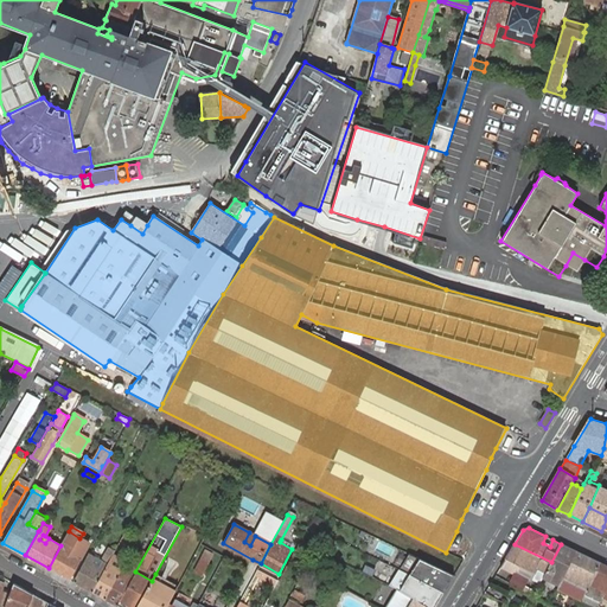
[(49,568),(70,580),(89,543),(80,538),(69,531),(61,545),(49,568)]
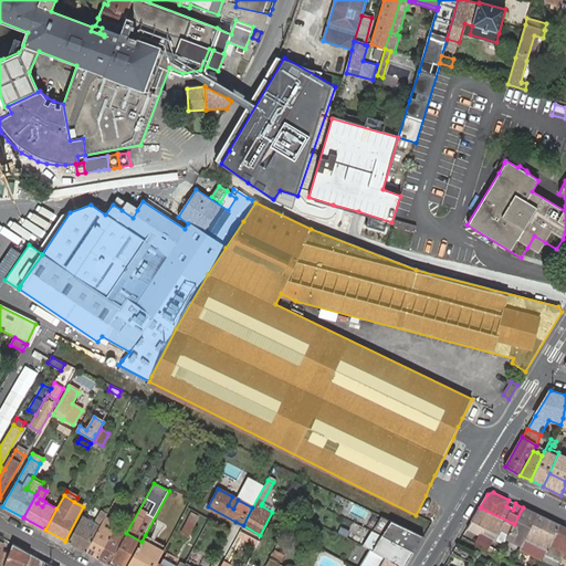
[(350,513),(366,519),(369,510),(354,504),(350,513)]
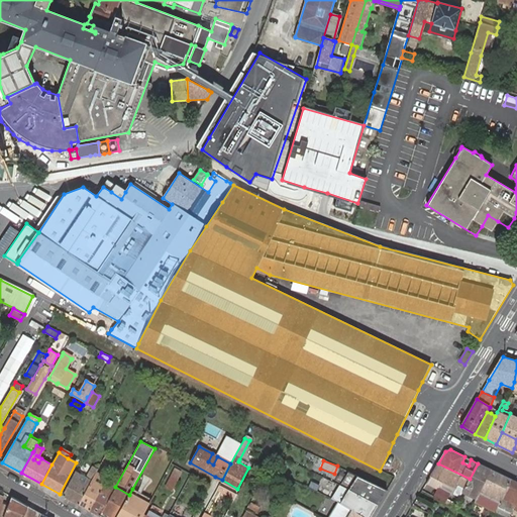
[(470,479),(438,463),(427,483),(438,489),(439,488),(451,495),(452,493),(460,498),(462,493),(463,491),(464,489),(466,487),(467,485),(470,479)]
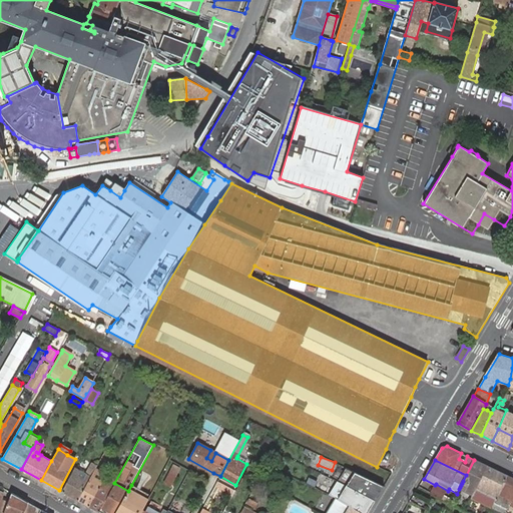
[(474,460),(466,475),(463,481),(462,483),(461,485),(475,491),(477,487),(487,466),(474,460)]
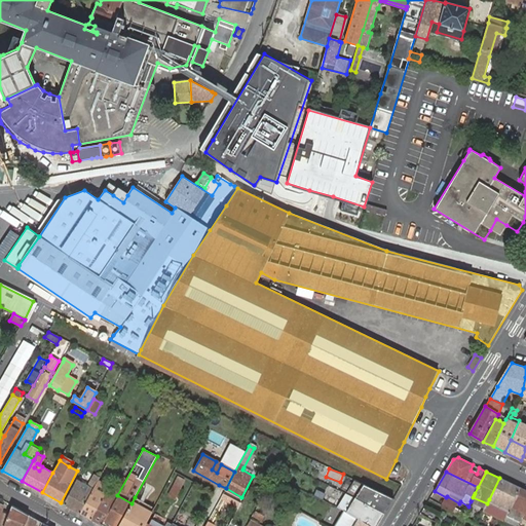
[(65,504),(80,513),(94,489),(99,478),(95,475),(87,486),(89,487),(86,492),(79,487),(81,482),(78,481),(65,504)]
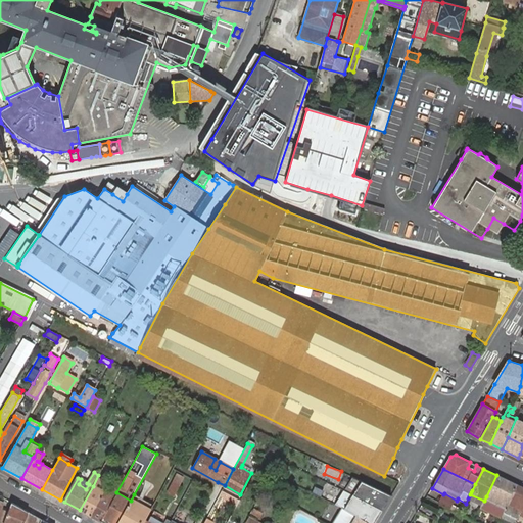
[(177,474),(168,492),(173,495),(183,477),(177,474)]
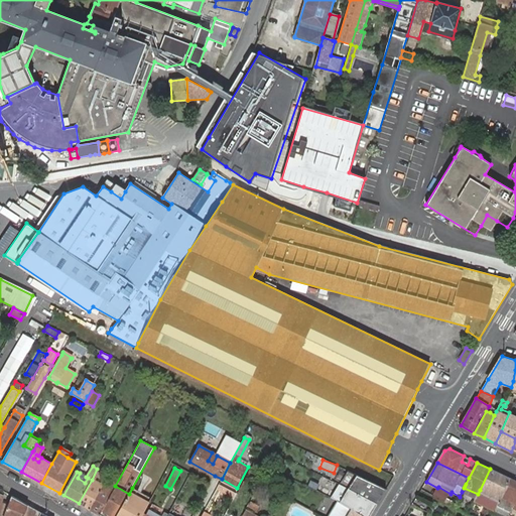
[(510,479),(490,469),(480,490),(478,494),(477,496),(497,506),(510,479)]
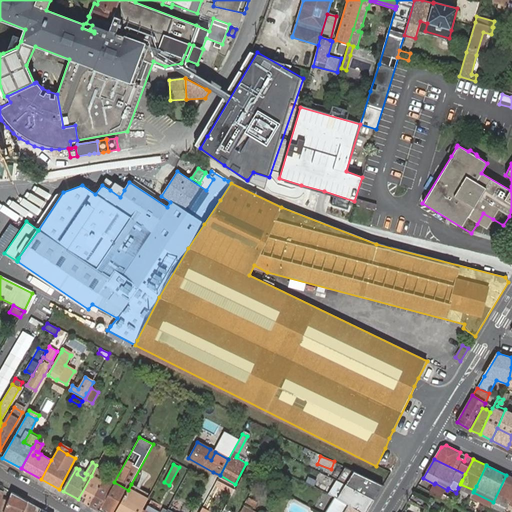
[(328,493),(336,497),(361,511),(366,511),(383,485),(345,467),(328,493)]
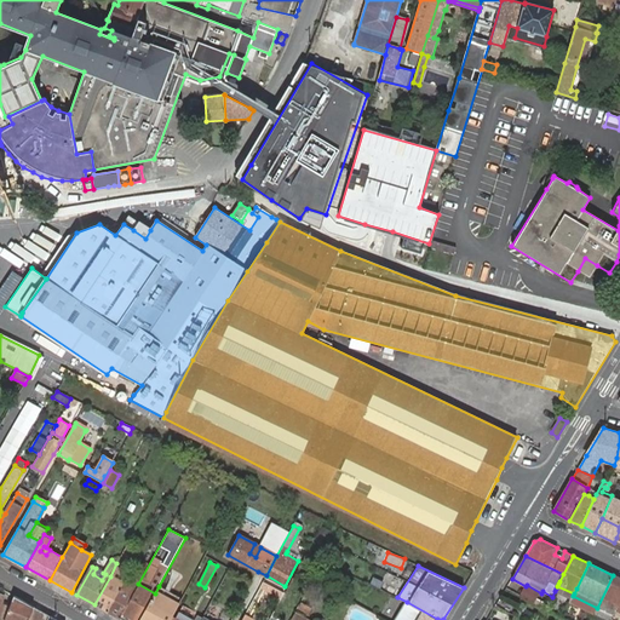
[(103,573),(96,568),(93,574),(102,580),(105,574),(103,573)]
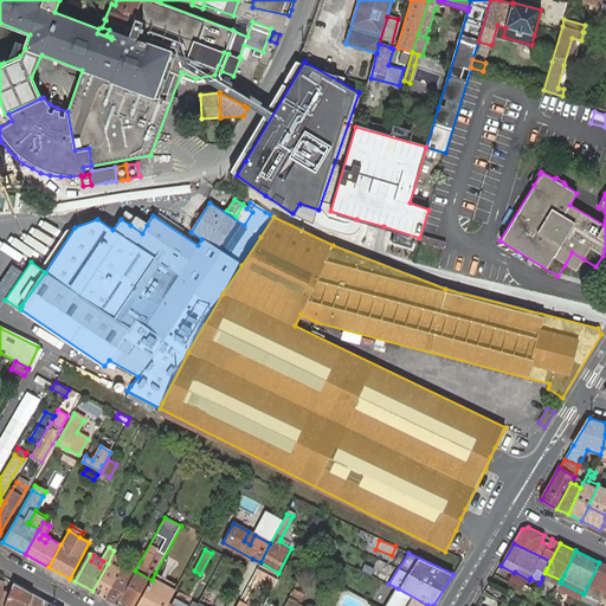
[(120,569),(104,598),(116,605),(120,599),(135,571),(139,563),(141,560),(135,558),(131,563),(127,574),(120,569)]
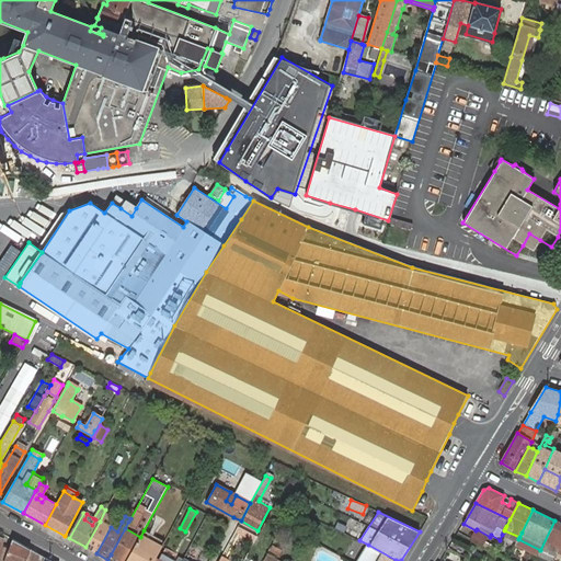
[(100,522),(86,547),(96,553),(111,527),(115,519),(111,517),(106,525),(100,522)]
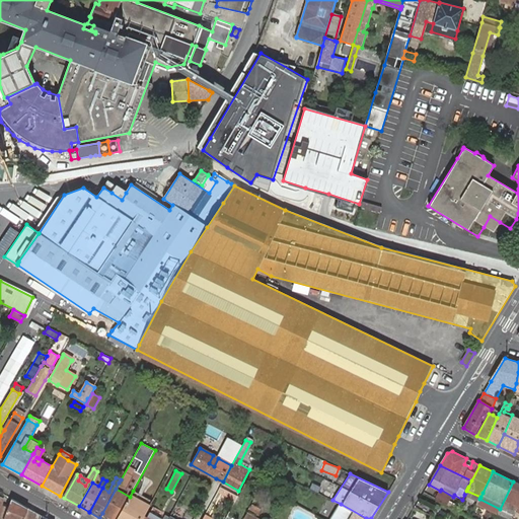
[(106,480),(102,488),(108,492),(113,483),(107,479),(106,480)]
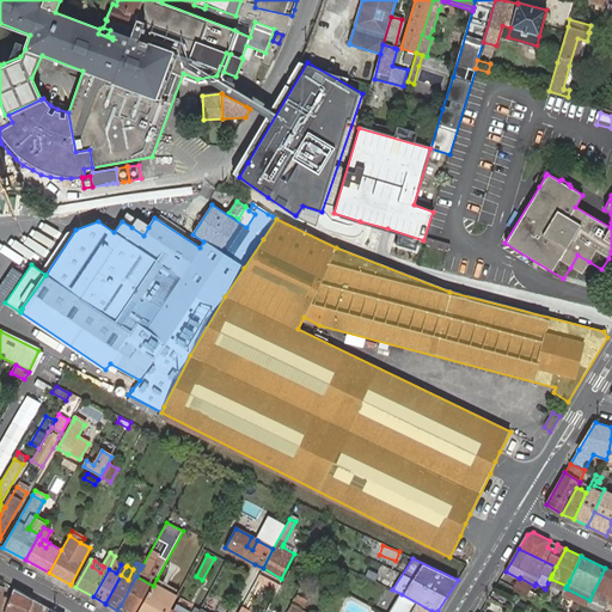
[(611,593),(611,570),(605,568),(589,600),(606,607),(609,603),(611,593)]
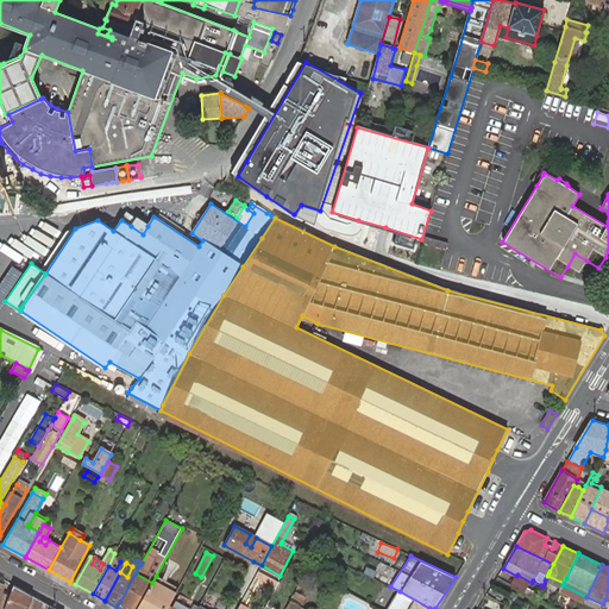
[(261,579),(277,588),(280,582),(258,571),(256,577),(249,590),(252,592),(261,579)]
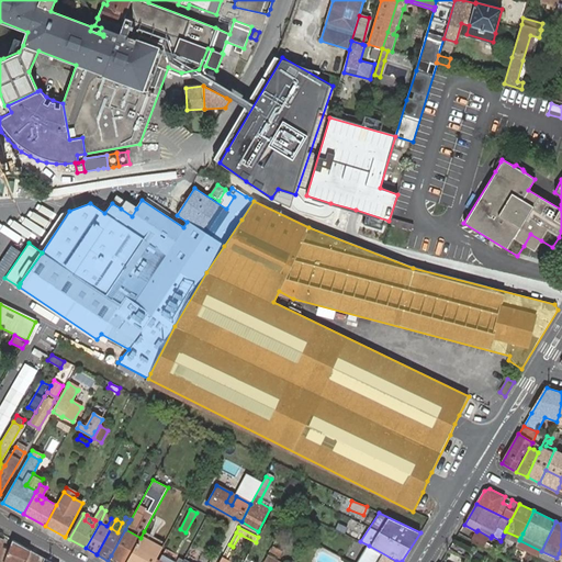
[(125,529),(111,555),(123,561),(133,543),(136,546),(141,538),(125,529)]
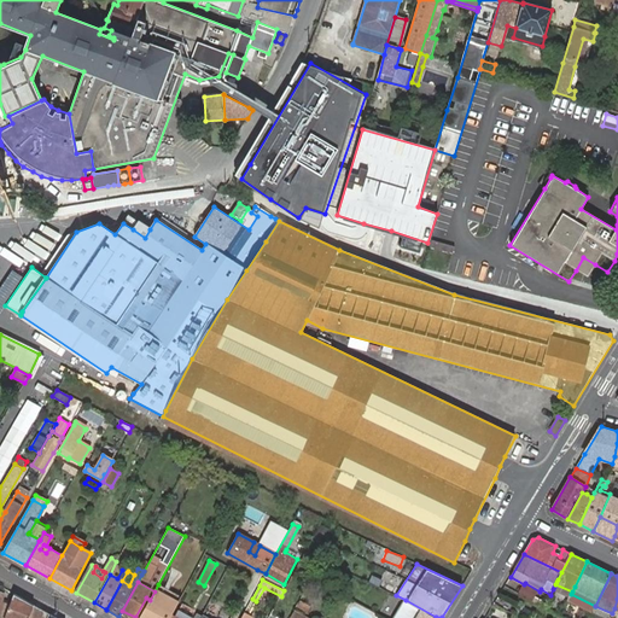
[(158,584),(155,592),(178,604),(181,596),(168,590),(164,588),(158,584)]
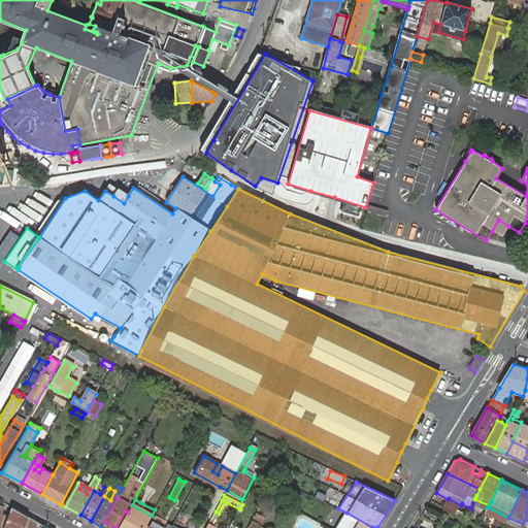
[(489,505),(474,499),(473,501),(472,503),(487,509),(488,507),(489,505)]
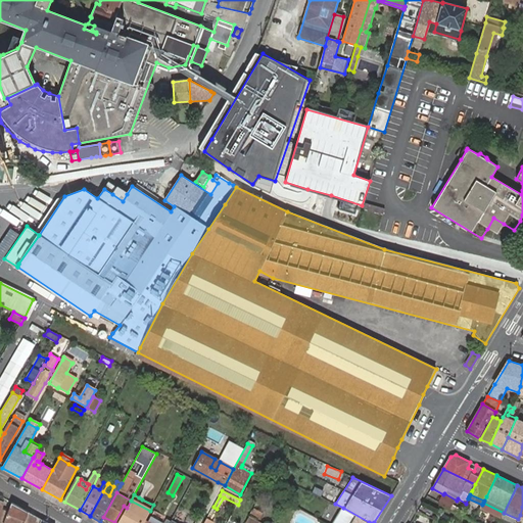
[(454,503),(442,496),(439,503),(450,509),(454,503)]
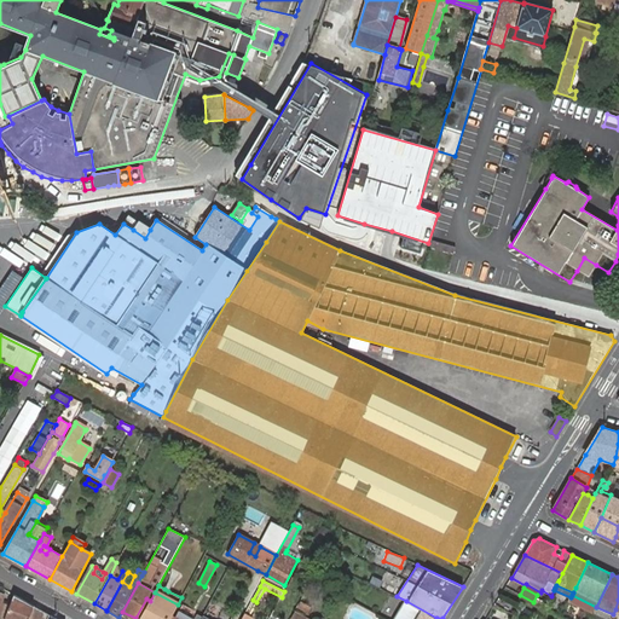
[(0,618),(3,618),(5,618),(11,605),(3,602),(5,595),(0,593),(0,618)]
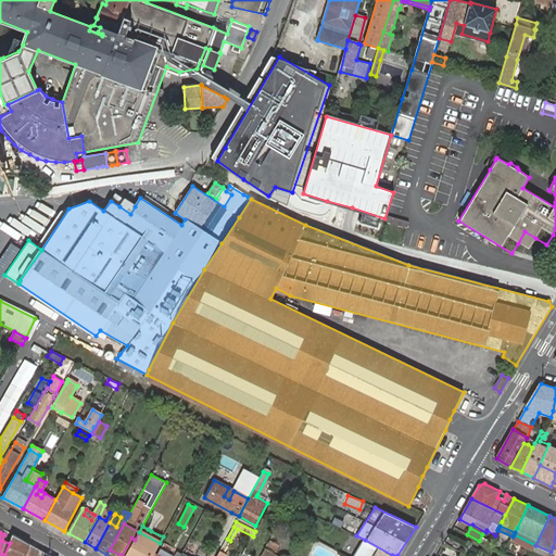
[(152,555),(154,554),(160,543),(139,532),(135,540),(125,555),(152,555)]
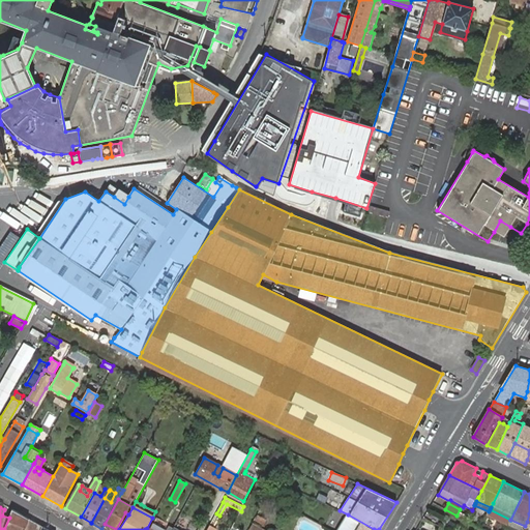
[(25,529),(29,519),(12,509),(9,518),(4,529),(25,529)]
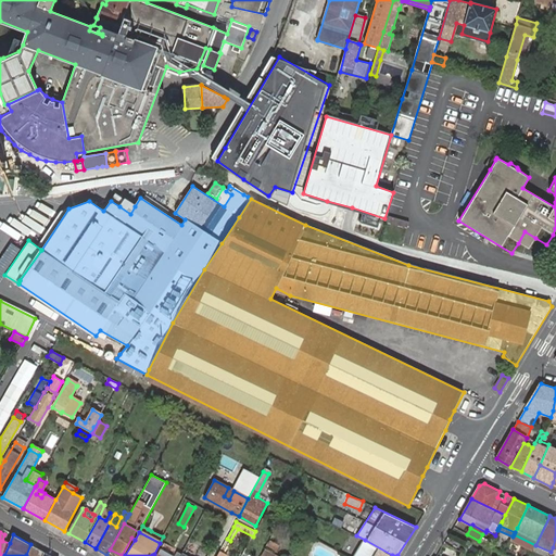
[(175,548),(182,553),(189,539),(182,534),(175,548)]
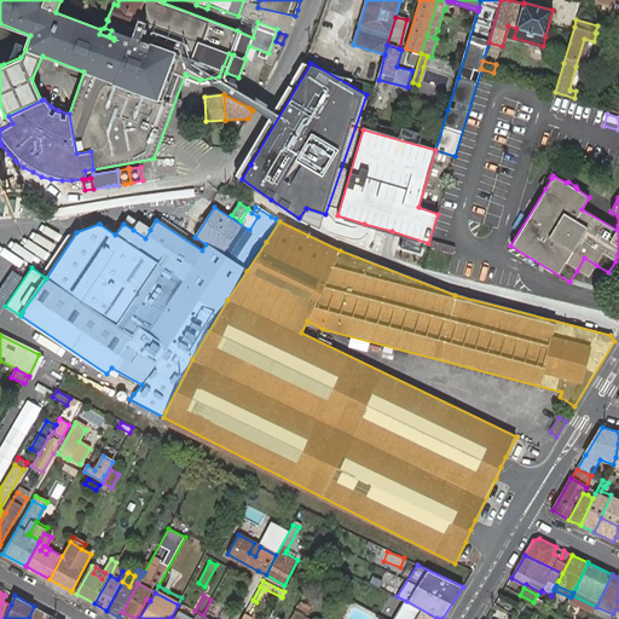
[(596,607),(572,595),(571,597),(570,602),(594,613),(596,607)]
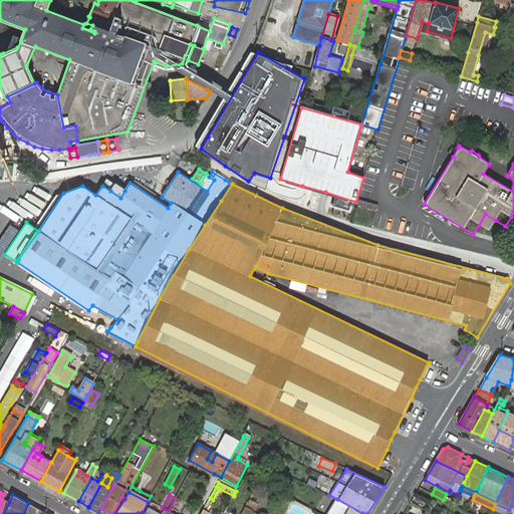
[(447,495),(444,501),(453,505),(456,500),(447,495)]
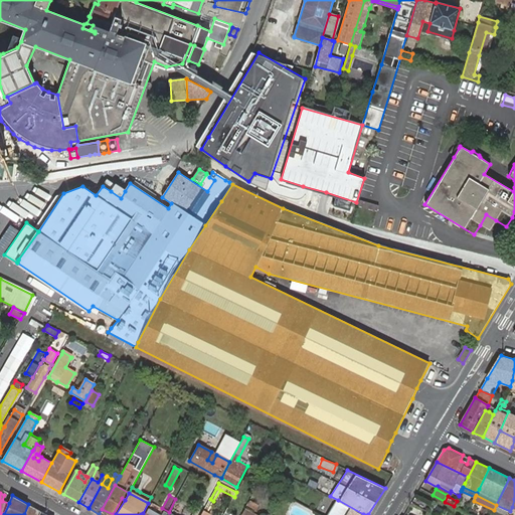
[(175,499),(169,512),(173,514),(180,501),(175,499)]
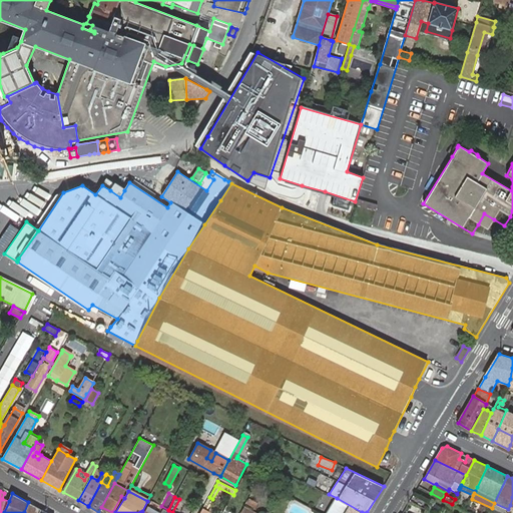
[(203,508),(207,510),(212,499),(209,497),(203,508)]
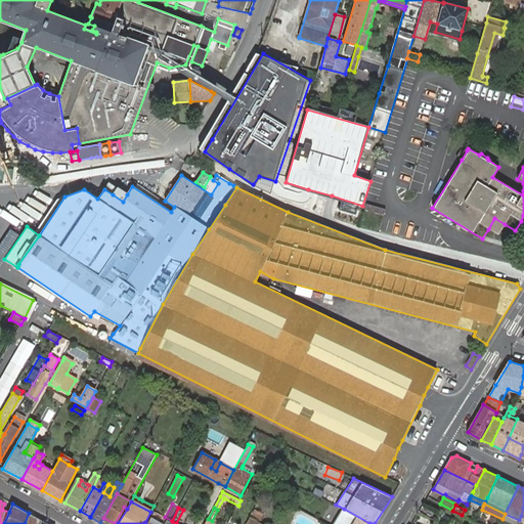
[(255,509),(251,516),(260,521),(263,514),(255,509)]
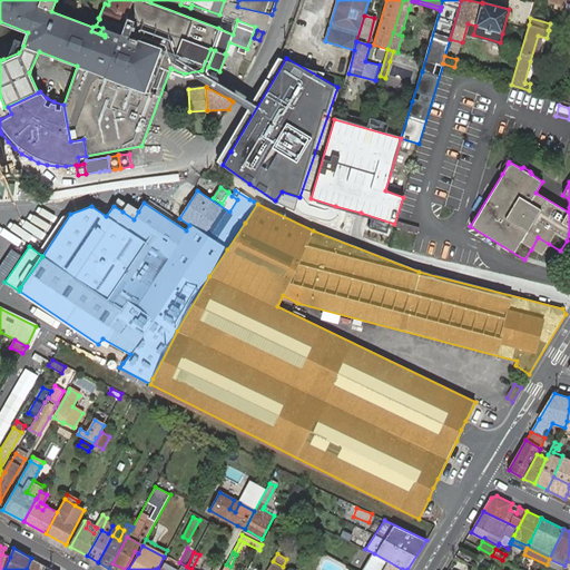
[(402,569),(374,553),(363,569),(402,569)]
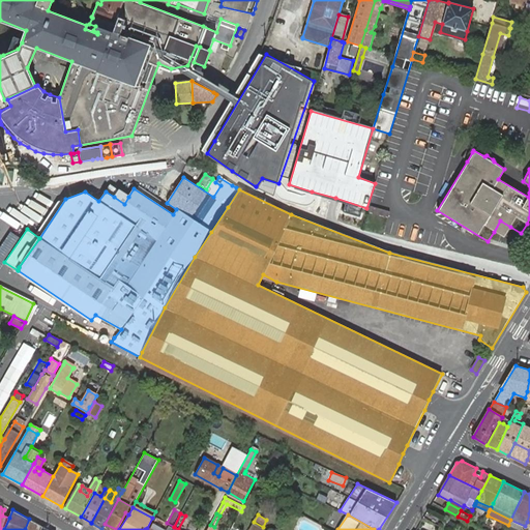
[(35,522),(29,519),(25,529),(34,529),(37,523),(35,522)]
